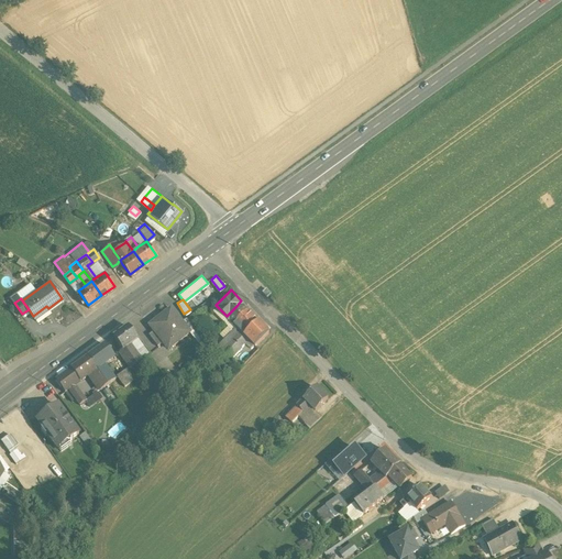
[(237,306),(227,316),(232,320),(246,306),(241,300),(237,306)]
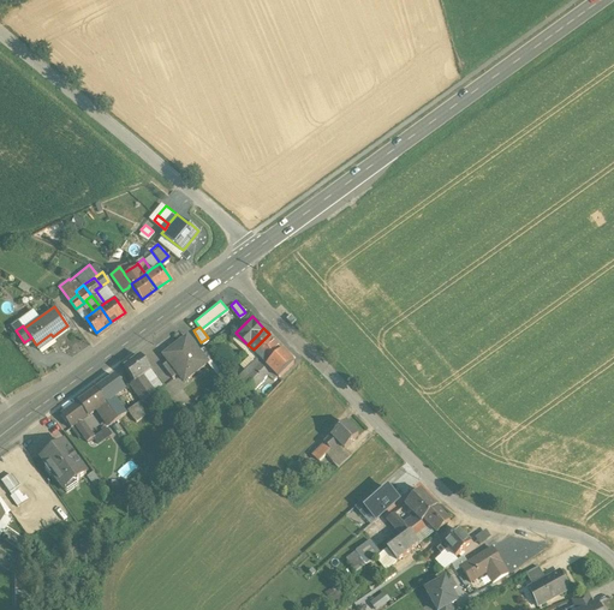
[(269,334),(254,350),(257,354),(266,363),(281,347),(269,334)]
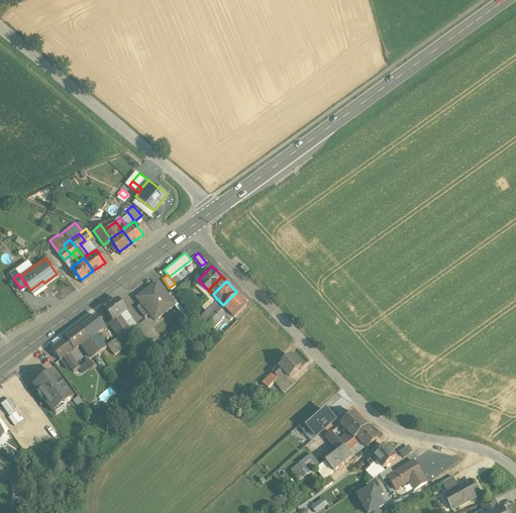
[(158,282),(146,291),(144,289),(136,296),(140,302),(148,312),(153,308),(159,314),(174,302),(167,293),(158,282)]
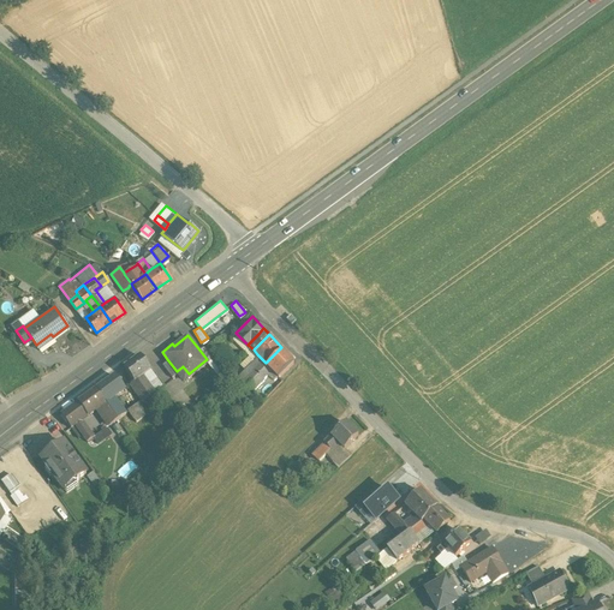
[(248,345),(244,341),(240,345),(249,352),(239,362),(244,366),(257,354),(254,350),(248,345)]
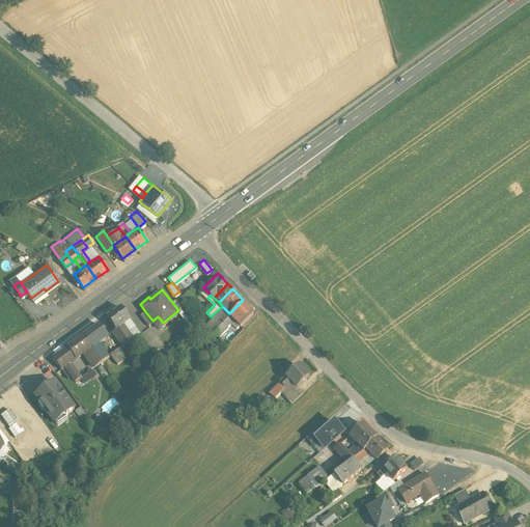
[(175,298),(171,301),(187,321),(191,317),(175,298)]
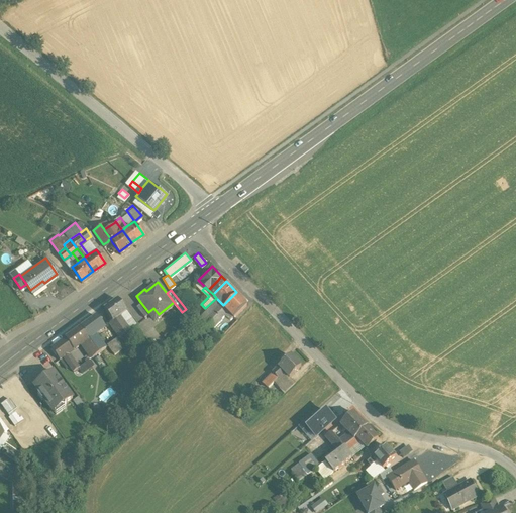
[(236,292),(223,305),(227,309),(232,314),(233,314),(246,302),(236,292)]
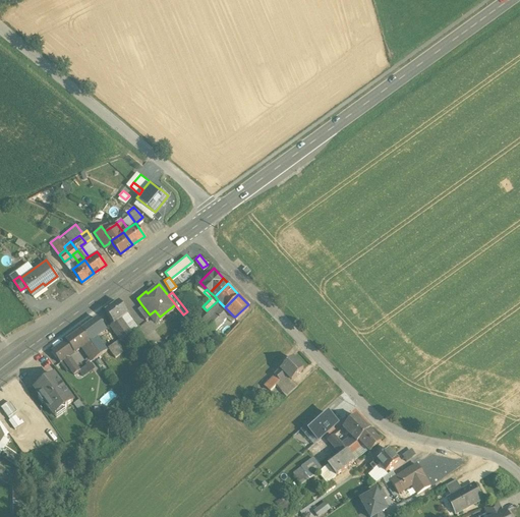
[(126,311),(118,299),(104,309),(112,322),(120,316),(126,311)]
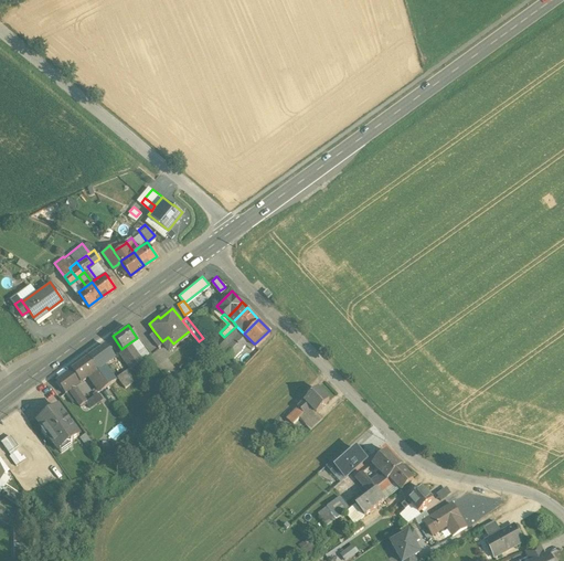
[(244,334),(236,326),(224,337),(215,346),(223,355),(244,334)]
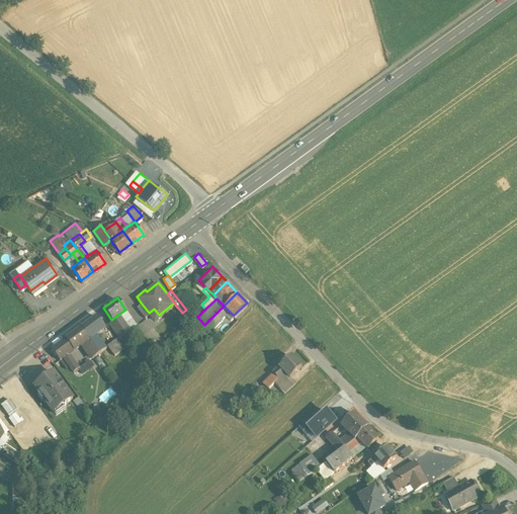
[(141,303),(137,306),(145,316),(149,313),(141,303)]
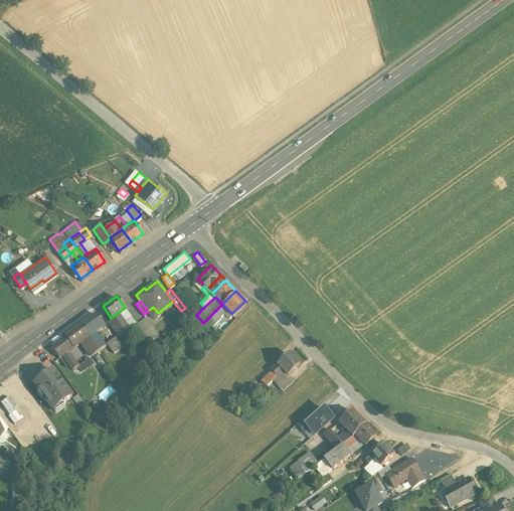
[(222,304),(203,323),(208,328),(220,316),(219,315),(226,308),(222,304)]
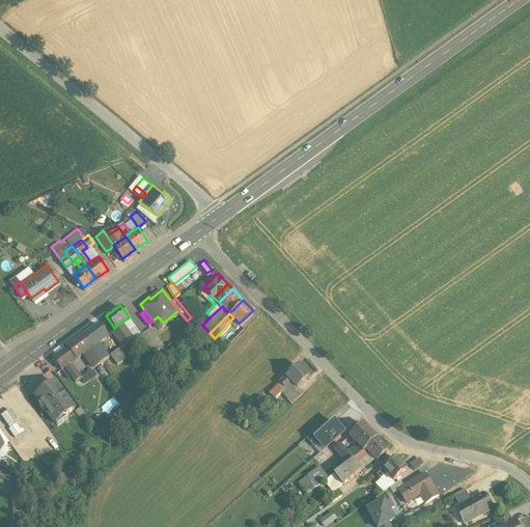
[(98,322),(82,333),(90,345),(98,340),(106,334),(98,322)]
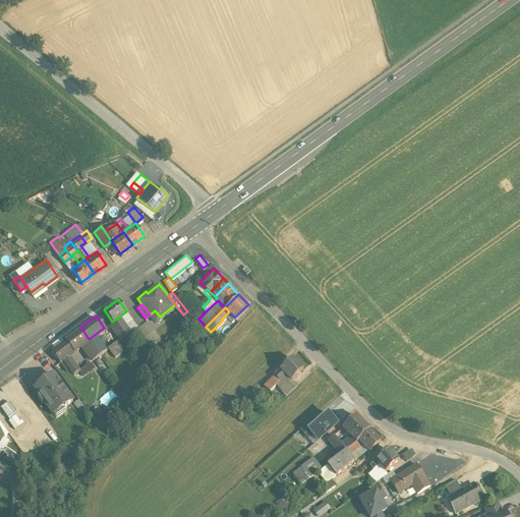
[(112,322),(110,324),(120,337),(130,330),(120,316),(112,322)]
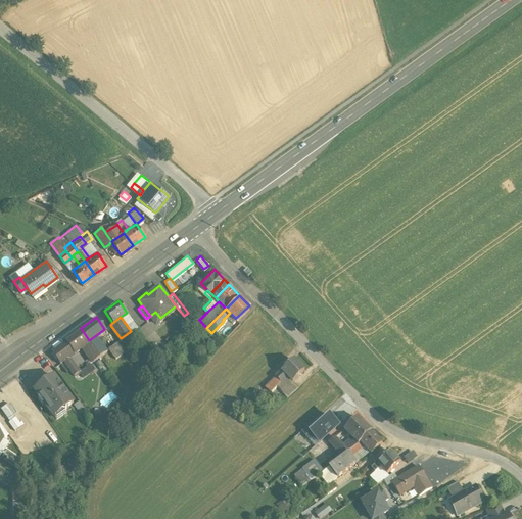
[(81,328),(65,339),(74,351),(83,344),(89,340),(81,328)]
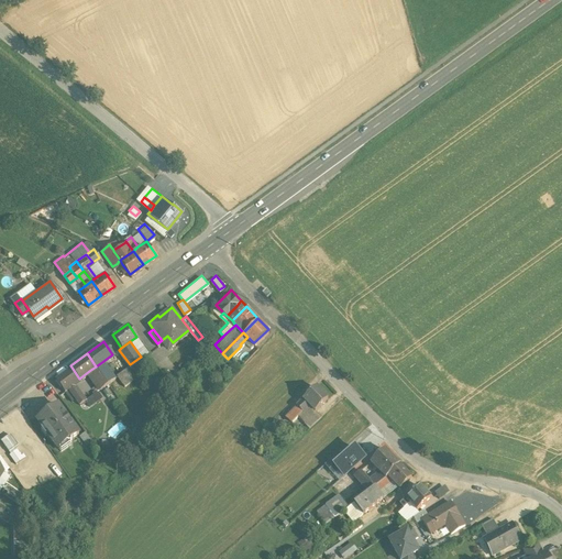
[(114,376),(103,361),(96,366),(107,382),(113,376),(114,376)]
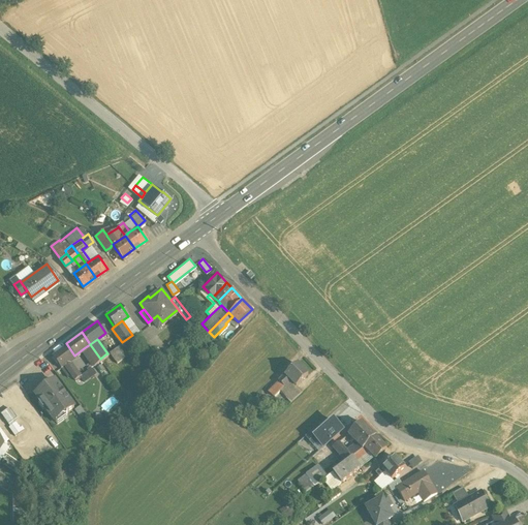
[(66,343),(52,353),(60,366),(64,363),(68,360),(74,356),(66,343)]
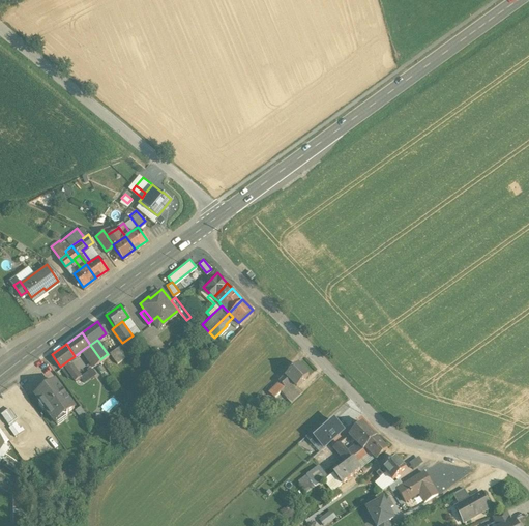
[(90,345),(84,349),(94,363),(100,359),(90,345)]
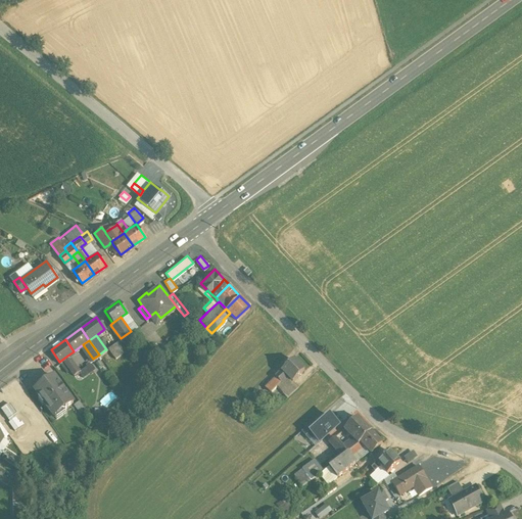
[(119,340),(108,347),(114,357),(125,349),(119,340)]
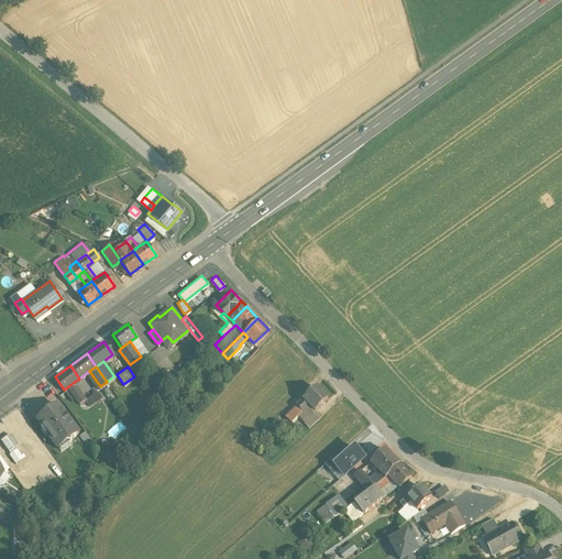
[(113,376),(107,382),(112,388),(119,384),(113,376)]
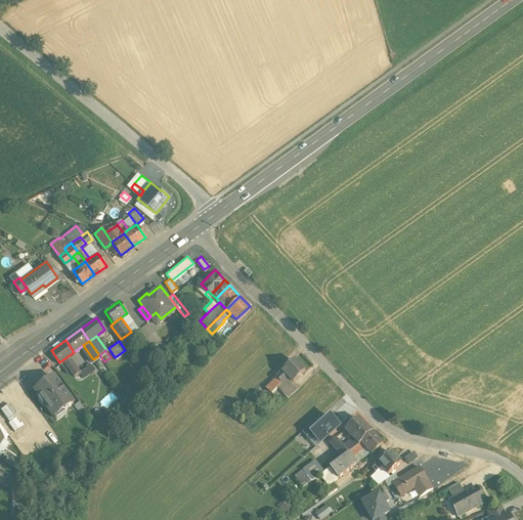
[(78,371),(68,356),(63,359),(74,374),(78,371)]
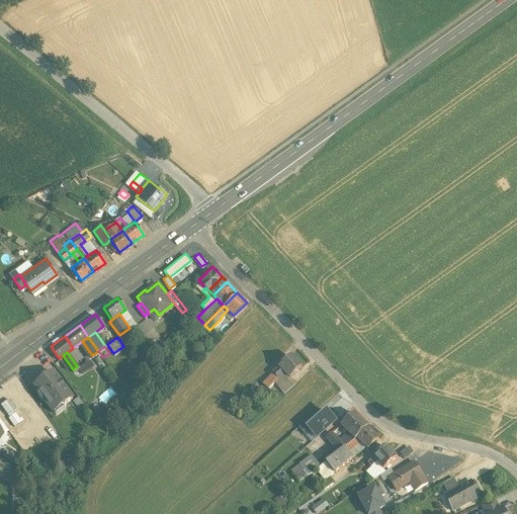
[(290,353),(278,364),(284,370),(288,375),(300,363),(290,353)]
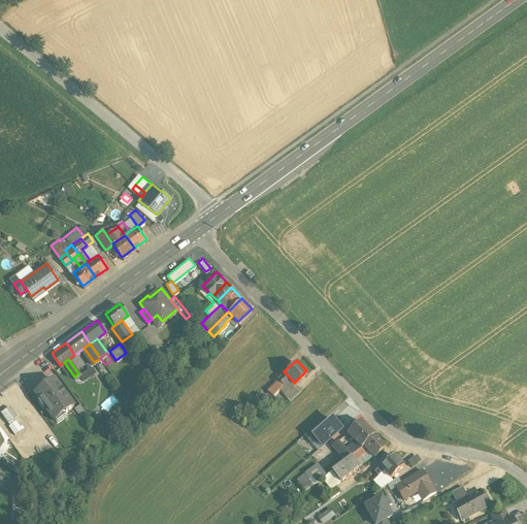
[(284,371),(277,378),(283,384),(290,378),(284,371)]
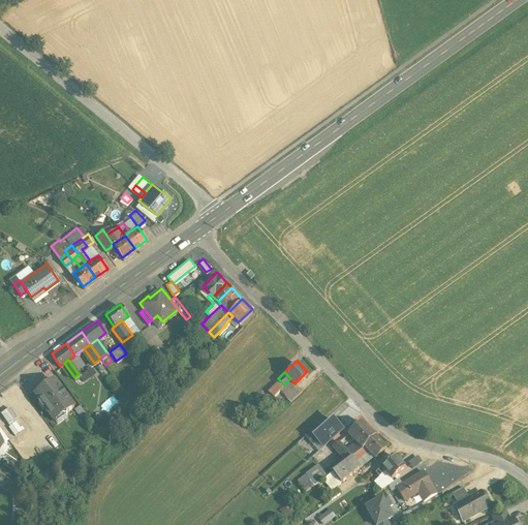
[(73,404),(54,378),(48,383),(42,382),(42,387),(34,393),(39,400),(41,399),(45,404),(43,405),(54,419),(61,413),(66,413),(66,409),(73,404)]
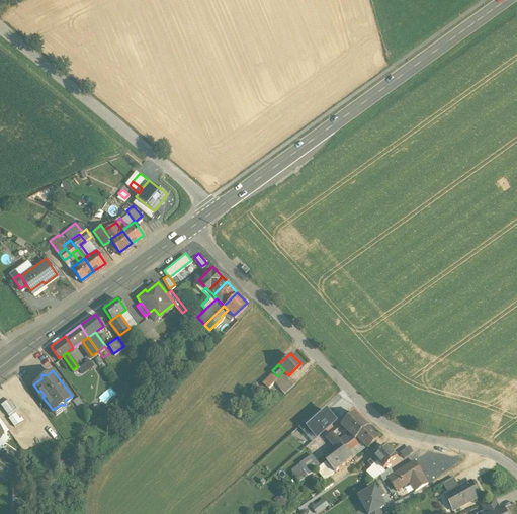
[(277,376),(272,370),(261,381),(266,388),(274,380),(277,376)]
